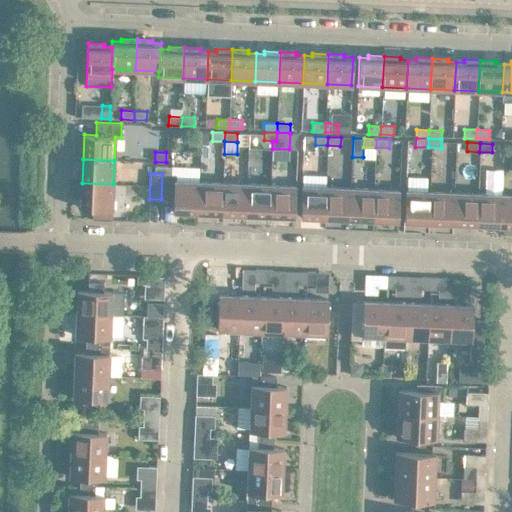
[(173,212),(197,213),(199,182),(175,181),(176,174),(171,174),(162,174),(161,199),(173,200),(173,212)]
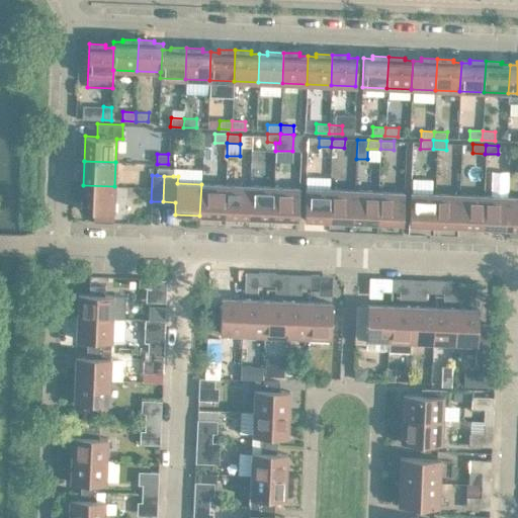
[(199,216),(224,217),(226,185),(201,184),(199,216)]
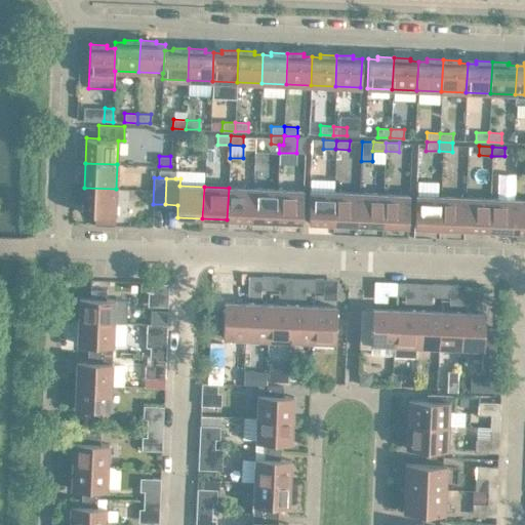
[(116,189),(84,188),(83,213),(94,213),(94,225),(114,226),(116,189)]
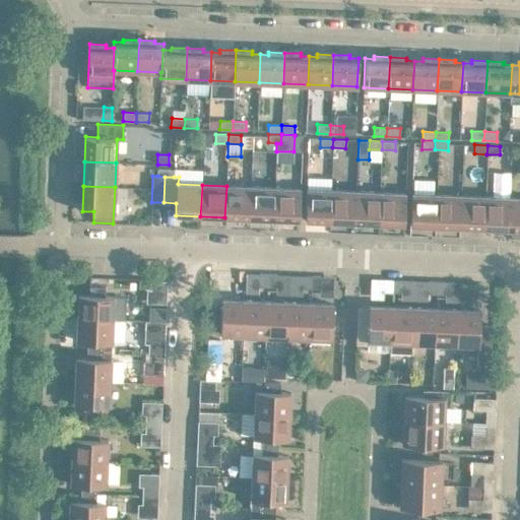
[(224,217),(249,218),(251,187),(226,186),(224,217)]
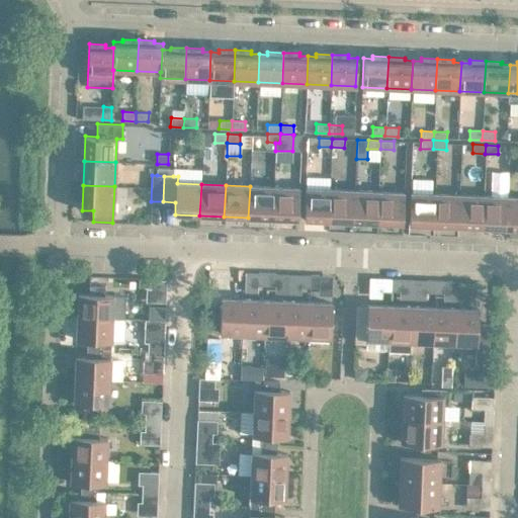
[(248,218),(272,219),(274,186),(250,186),(248,218)]
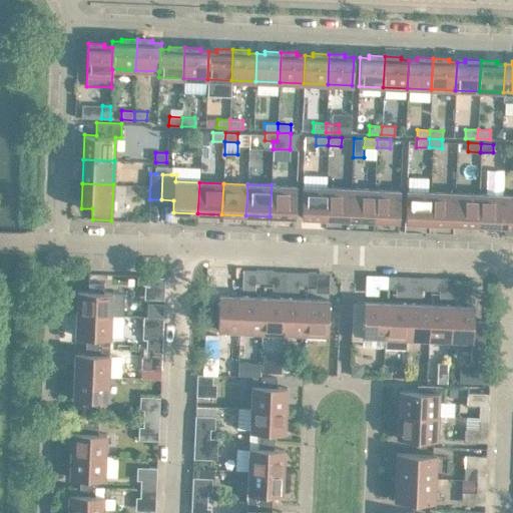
[(272,184),(270,216),(295,217),(296,185),(272,184)]
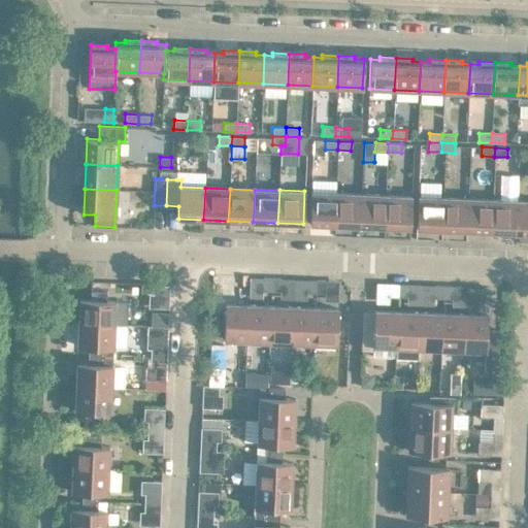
[(309,224),(335,225),(336,193),(310,192),(309,224)]
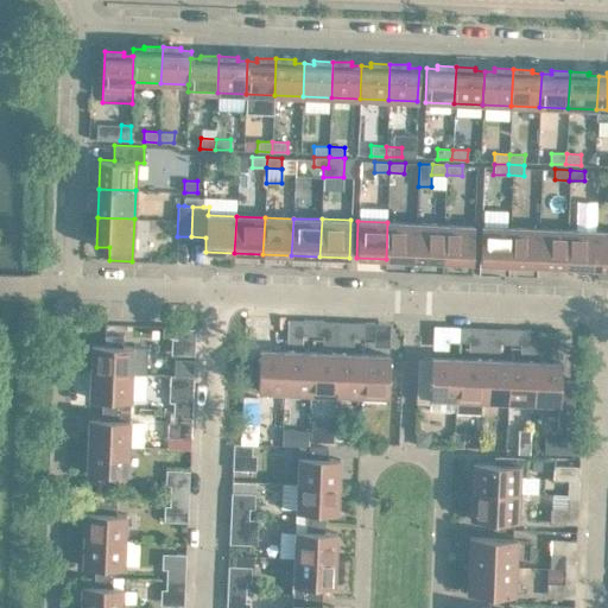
[(386,259),(415,260),(416,223),(387,222),(386,259)]
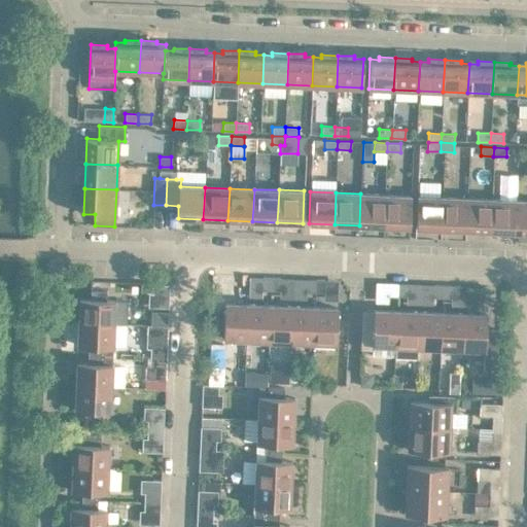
[(359,225),(384,226),(385,195),(360,194),(359,225)]
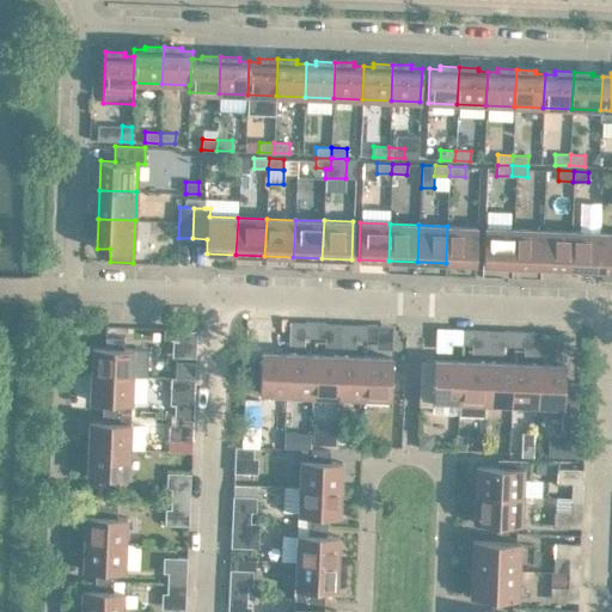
[(447,226),(446,263),(476,264),(477,227),(447,226)]
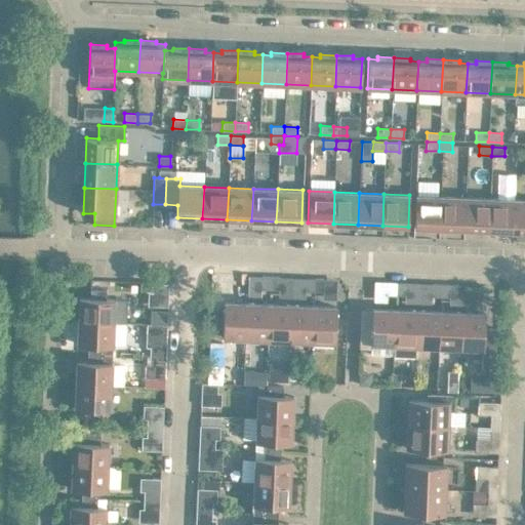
[(414,227),(439,228),(441,196),(415,195),(414,227)]
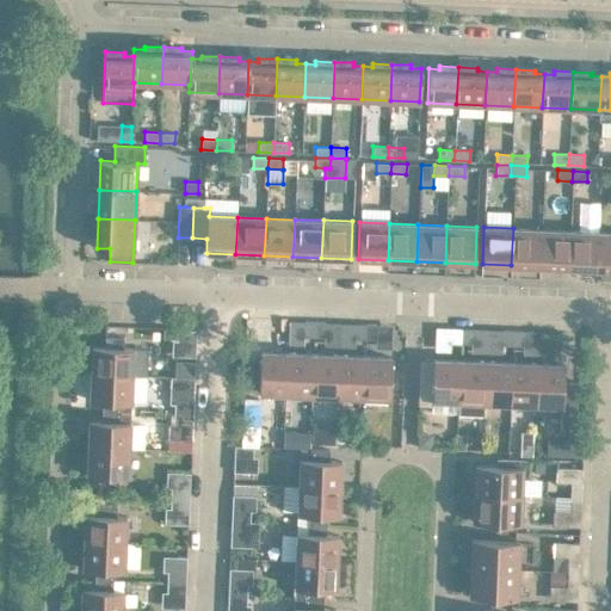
[(511,265),(539,266),(542,229),(513,228),(511,265)]
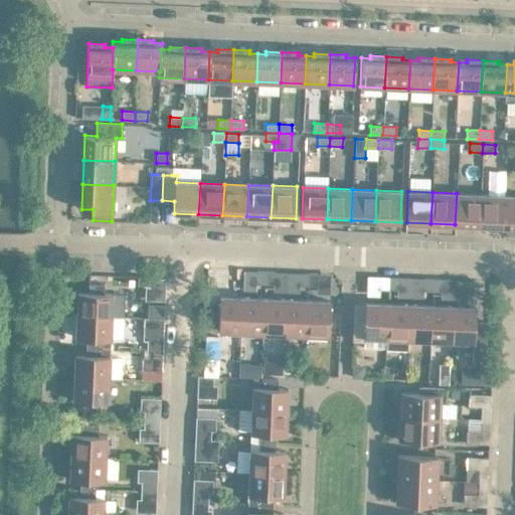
[(455,224),(479,226),(481,194),(457,193),(455,224)]
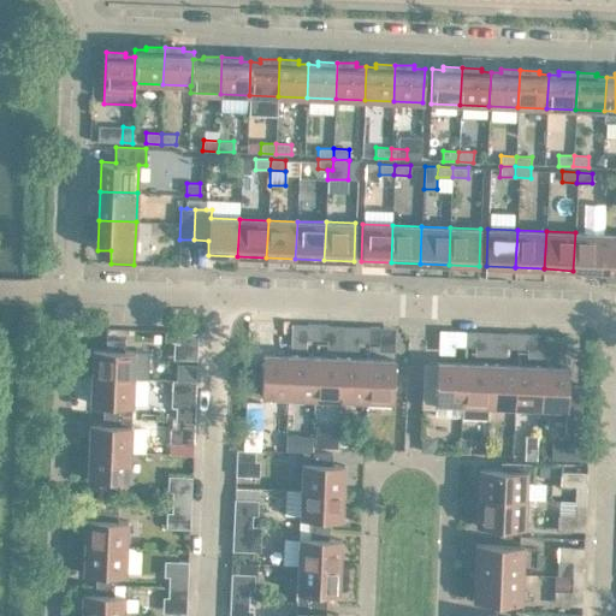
[(573,271),(602,272),(604,234),(575,232),(573,271)]
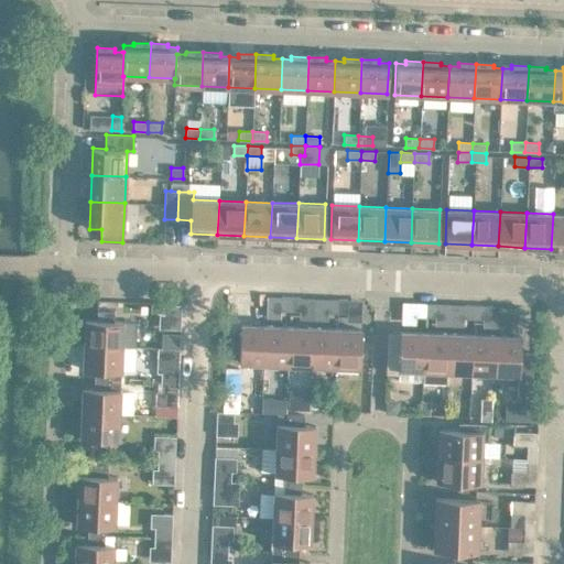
[(563,214),(553,214),(551,249),(563,249),(563,214)]
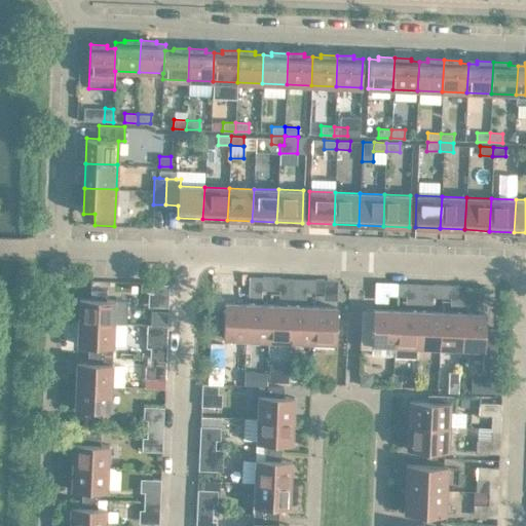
[(261,286),(270,286),(271,277),(262,276),(261,286)]
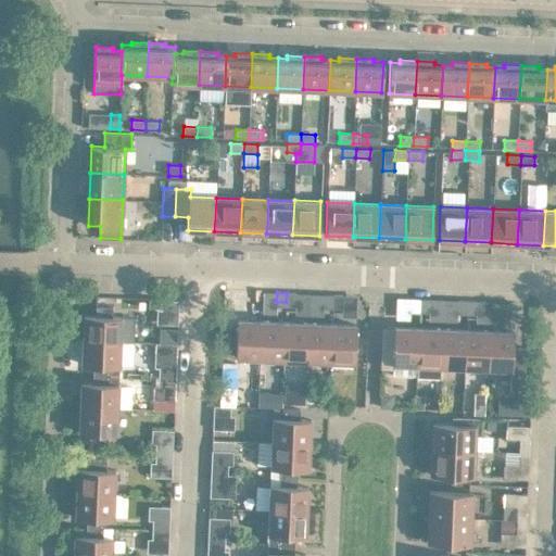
[(287,293),(286,302),(295,303),(295,293),(287,293)]
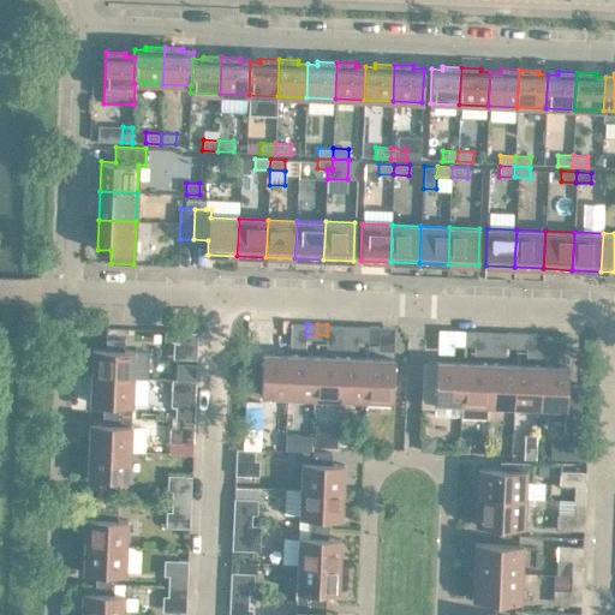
[(358,336),(368,336),(369,326),(358,326),(358,336)]
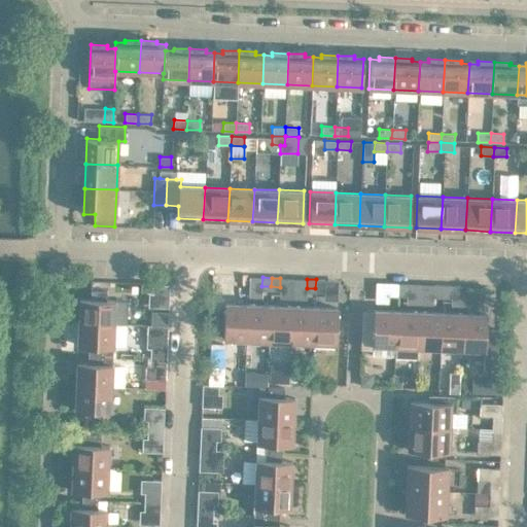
[(316,279),(315,288),(324,289),(325,280),(316,279)]
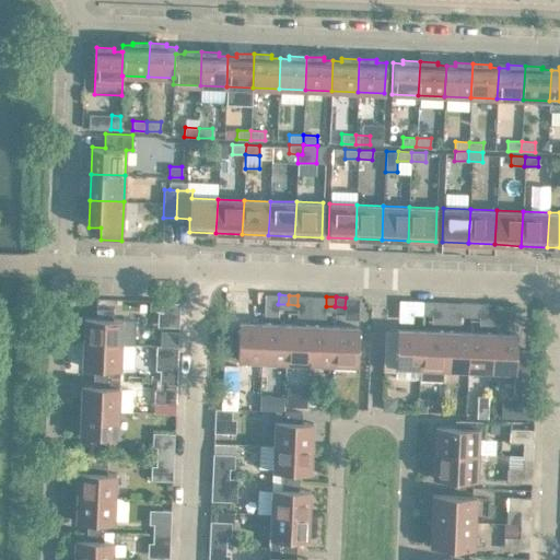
[(150,301),(149,310),(163,311),(163,302),(163,301),(154,301),(150,301)]
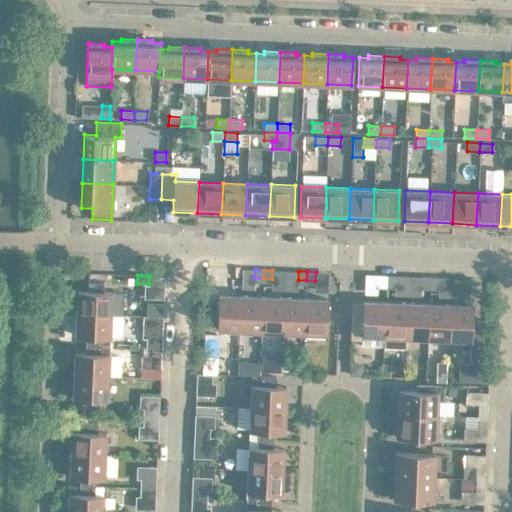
[(377,283),(386,284),(387,275),(378,275),(377,283)]
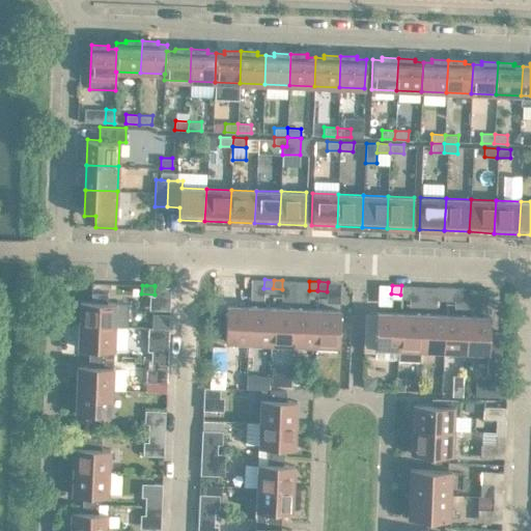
[(401,285),(400,295),(410,295),(410,285),(401,285)]
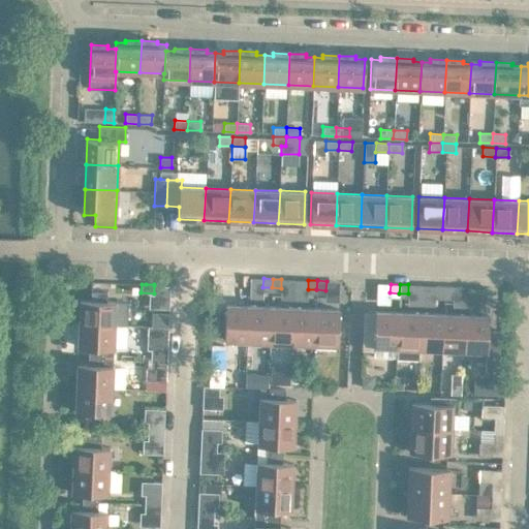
[(153,296),(169,296),(169,286),(154,285),(154,293),(153,296)]
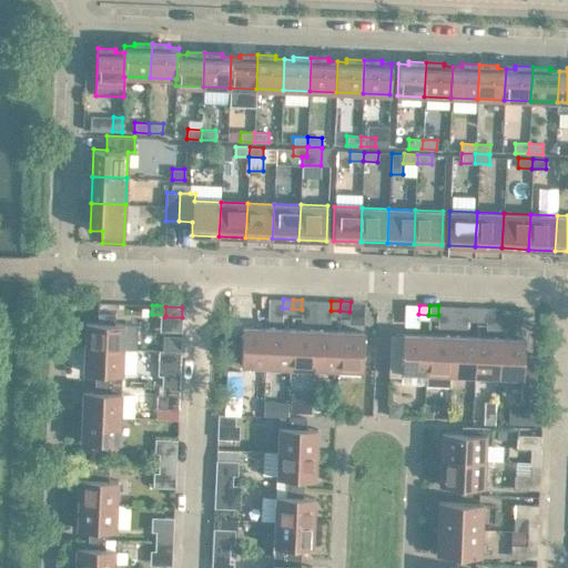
[(467,316),(476,317),(477,307),(467,306),(467,316)]
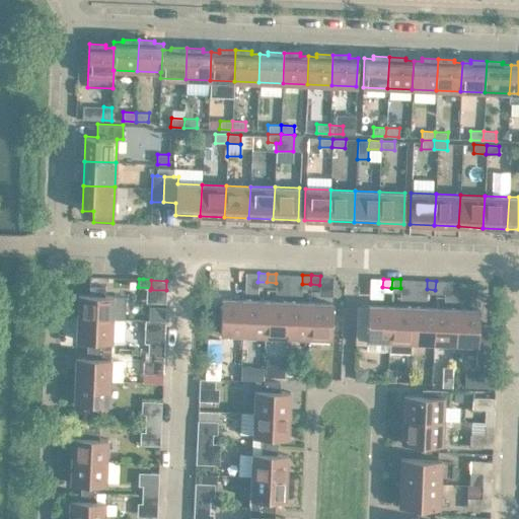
[(436,281),(435,290),(444,290),(445,281),(436,281)]
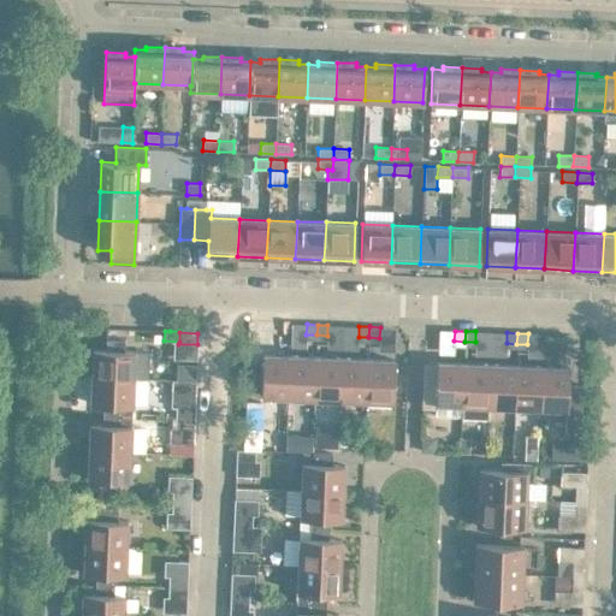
[(93,349),(92,377),(134,378),(148,379),(149,351),(135,351),(124,350),(124,339),(108,339),(108,341),(108,350),(105,350),(93,349)]
